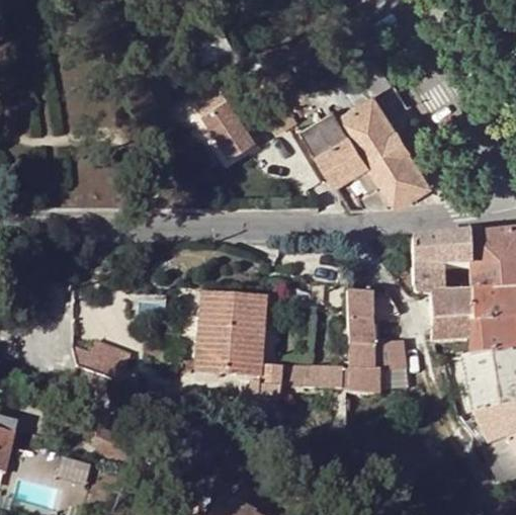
[(201,103),(228,92),(222,77),(195,88),(201,103)]
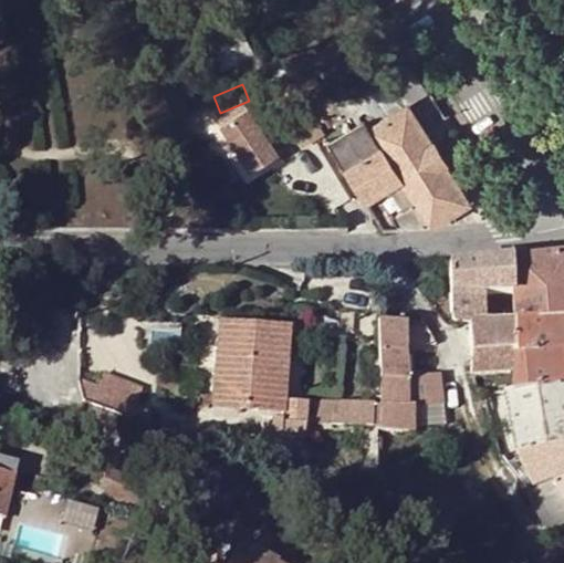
[(285,123),(264,93),(219,125),(251,173),(298,141),(285,123)]
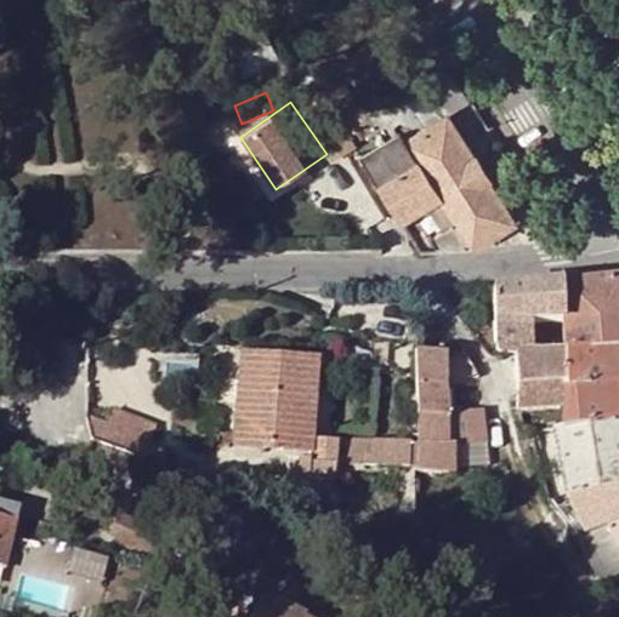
[(372,118),(362,102),(344,114),(353,130),(363,143),(381,132),(372,118)]
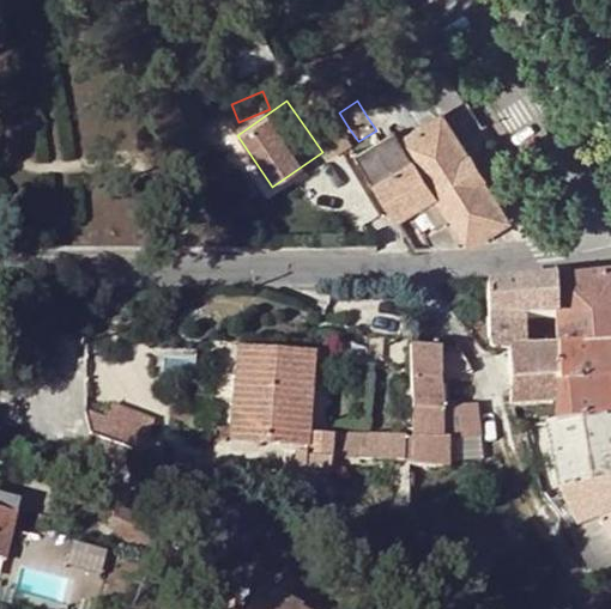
[(334,115),(333,116),(309,133),(322,152),(324,151),(328,159),(343,151),(351,146),(352,144),(334,115)]
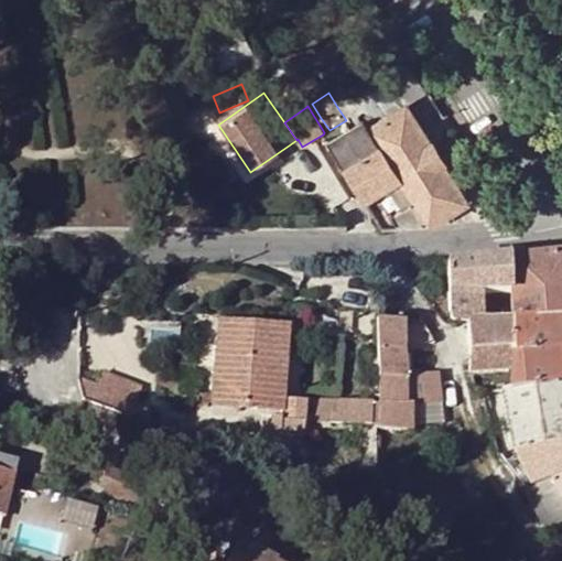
[(328,142),(365,202),(389,187),(400,181),(414,204),(403,211),(396,215),(403,228),(428,227),(467,202),(406,106),(376,123),(370,116),(328,142)]
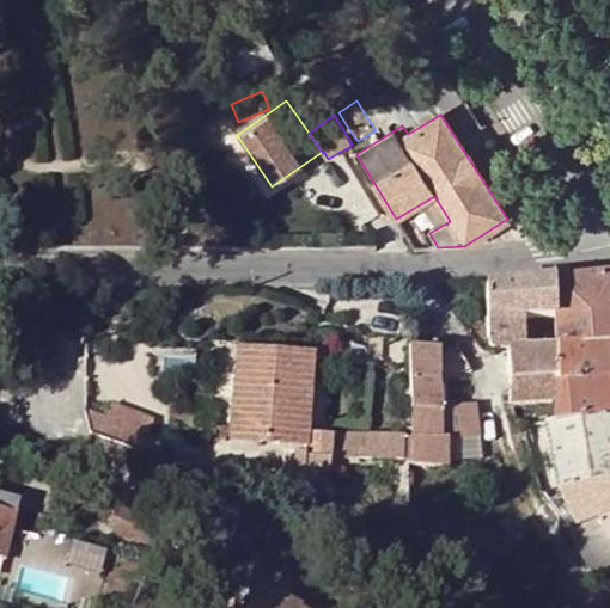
[(450,221),(434,196),(422,203),(438,228),(450,221)]
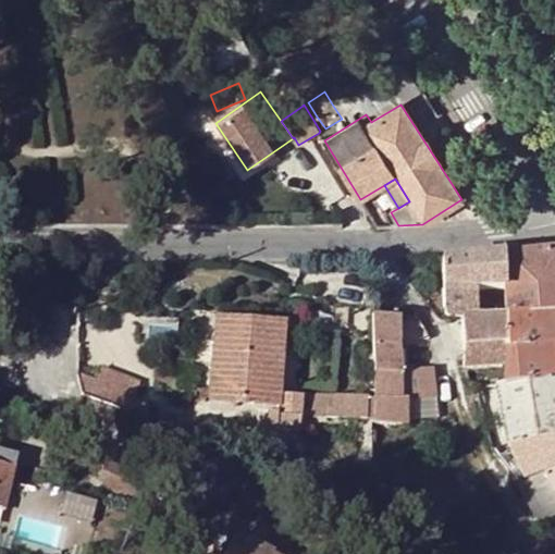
[(391,225),(374,200),(365,207),(377,225),(391,225)]
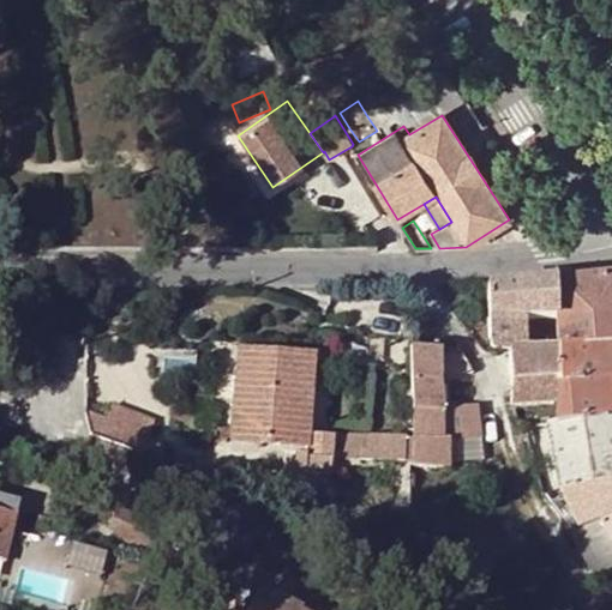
[(559,318),(561,348),(611,343),(611,276),(585,278),(558,281),(561,318),(559,318)]
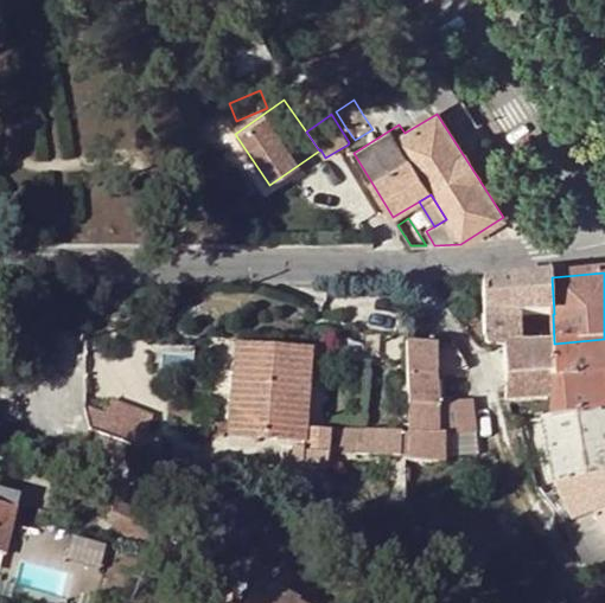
[(552,277),(520,281),(521,313),(553,314),(554,314),(552,277)]
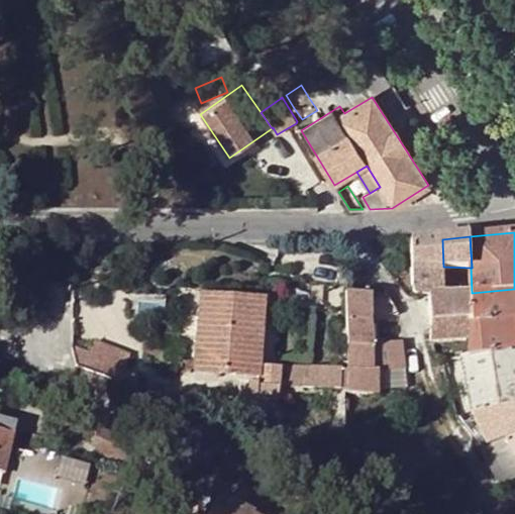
[(414,268),(443,267),(442,239),(412,241),(414,268)]
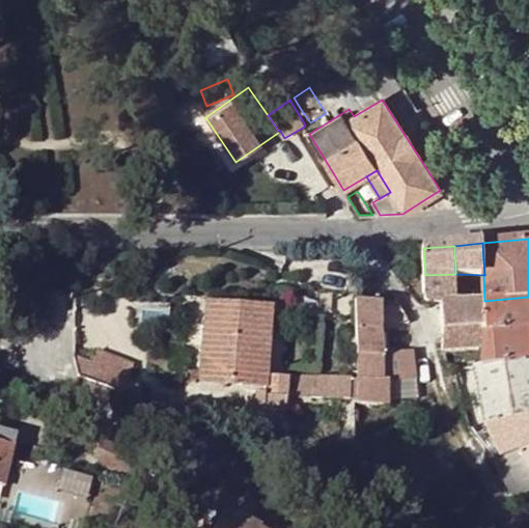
[(486,328),(484,301),(456,302),(455,274),(425,275),(426,301),(444,303),(444,351),(484,350),(486,328)]
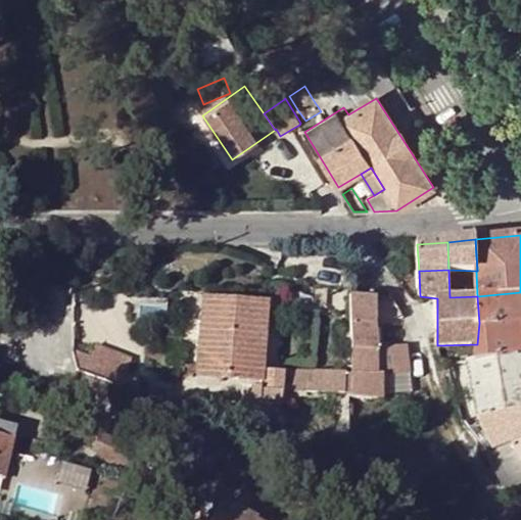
[(479,323),(477,344),(476,360),(520,355),(520,292),(477,296),(479,323)]
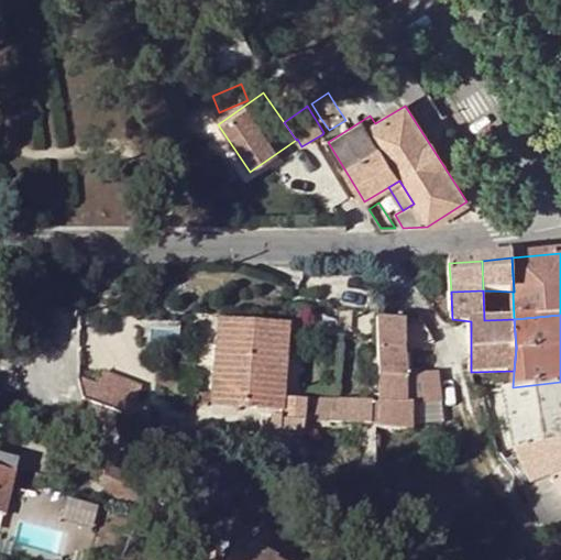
[(378,318),(380,348),(407,349),(405,319),(378,318)]
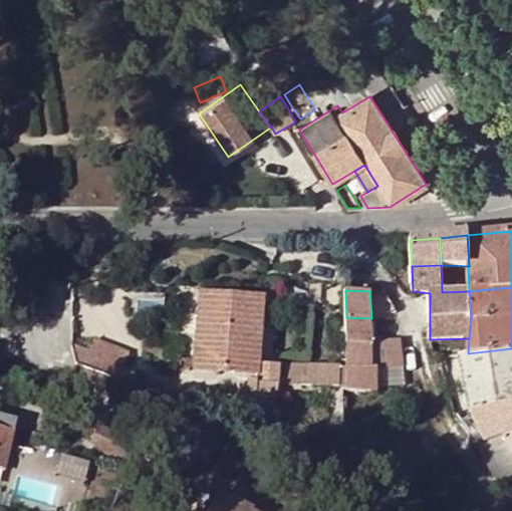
[(259,379),(281,381),(305,382),(340,385),(341,365),(261,360),(265,298),(203,294),(202,312),(196,365),(260,371),(259,379)]
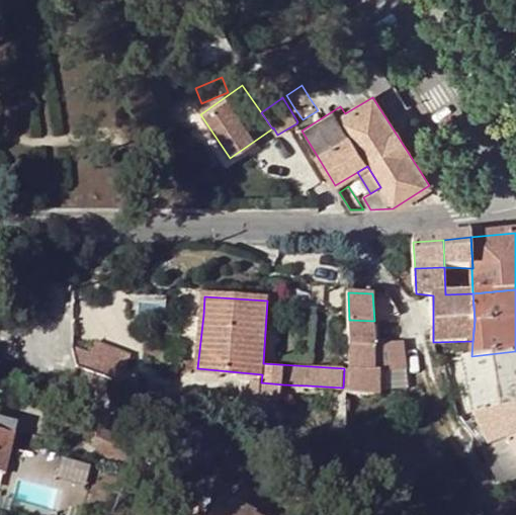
[(203,315),(194,314),(190,367),(197,368),(203,315)]
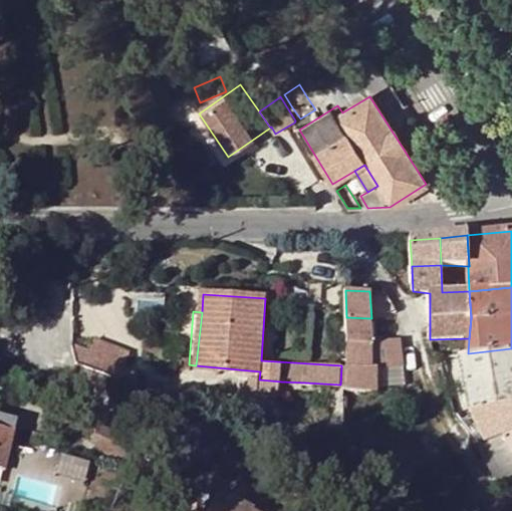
[(371,339),(371,318),(346,317),(348,341),(372,342),(371,339)]
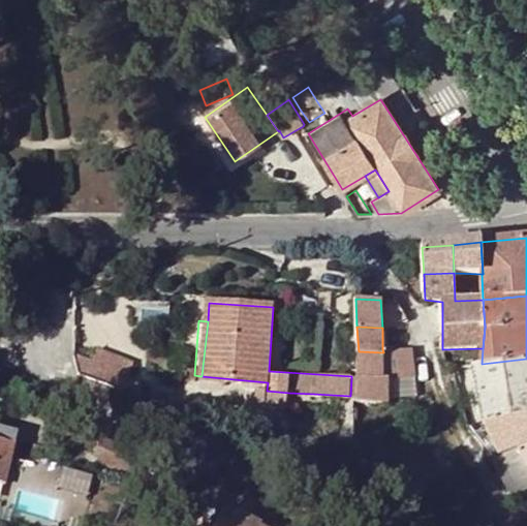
[(391,401),(390,398),(398,396),(397,377),(402,376),(416,375),(412,347),(382,349),(383,352),(359,351),(358,399),(391,401)]
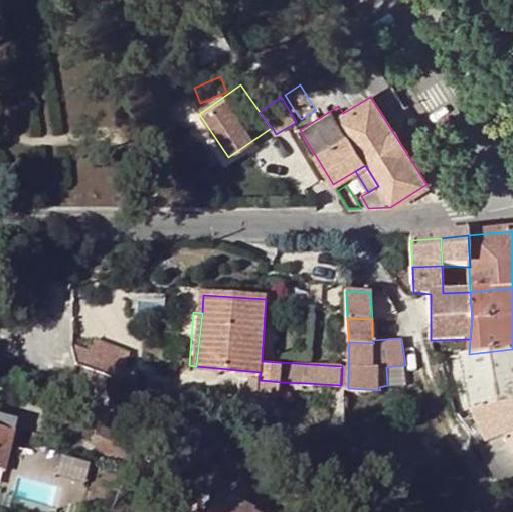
[(98,340),(93,351),(88,366),(124,379),(132,352),(98,340)]
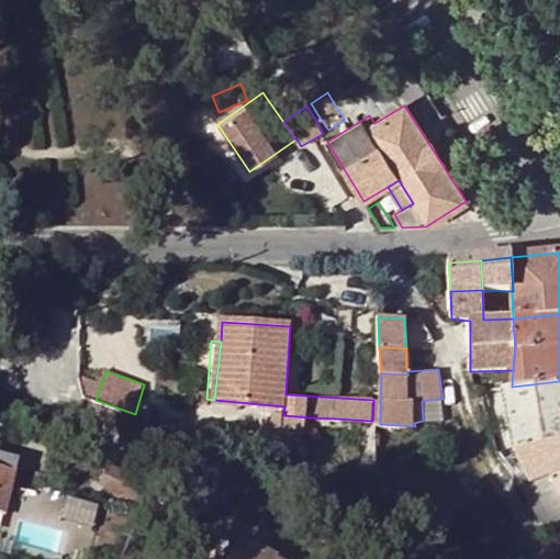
[(96,400),(101,383),(82,376),(87,397),(96,400)]
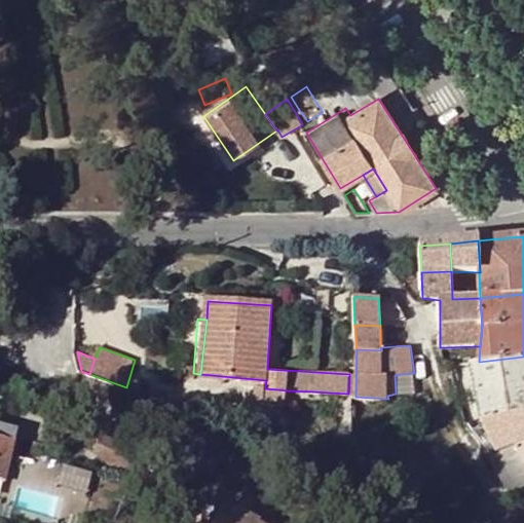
[(523,357),(479,362),(471,362),(482,421),(523,413),(523,357)]
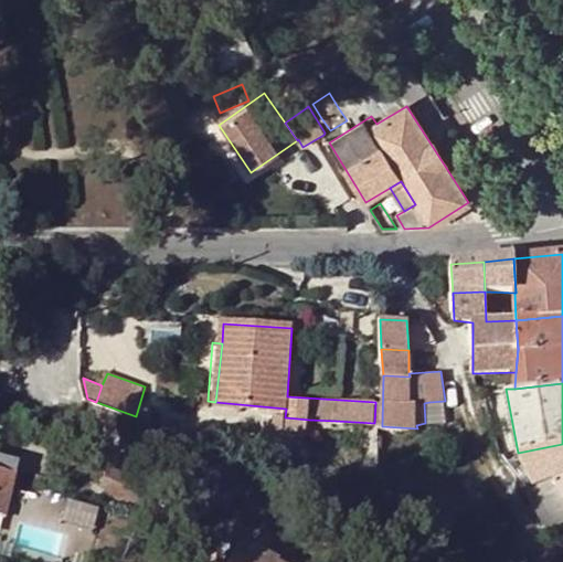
[(285,427),(309,428),(309,427),(309,423),(309,420),(285,417),(285,427)]
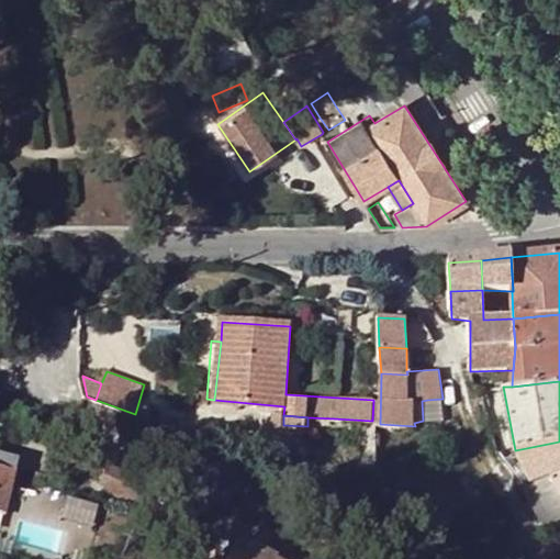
[(17,458),(0,454),(0,467),(13,471),(17,458)]
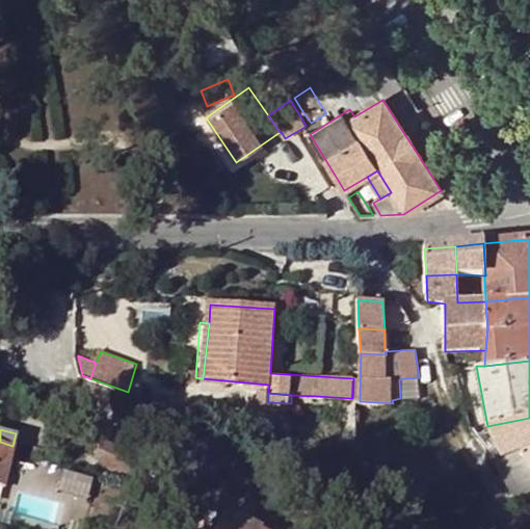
[(16,446),(12,446),(0,442),(0,481),(7,483),(16,446)]
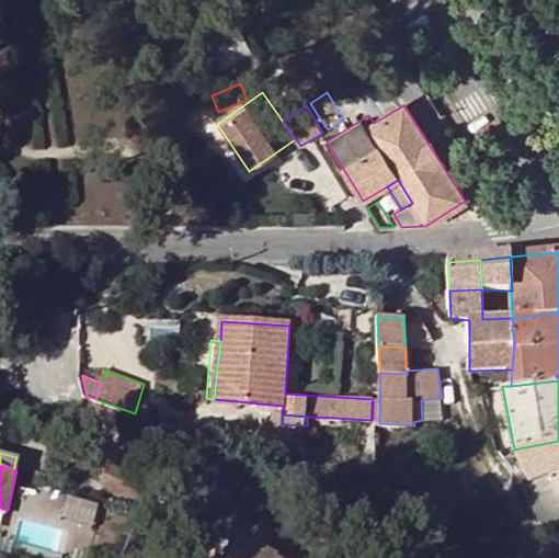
[(525,486),(523,488),(546,527),(558,521),(558,492),(550,479),(525,487),(525,486)]
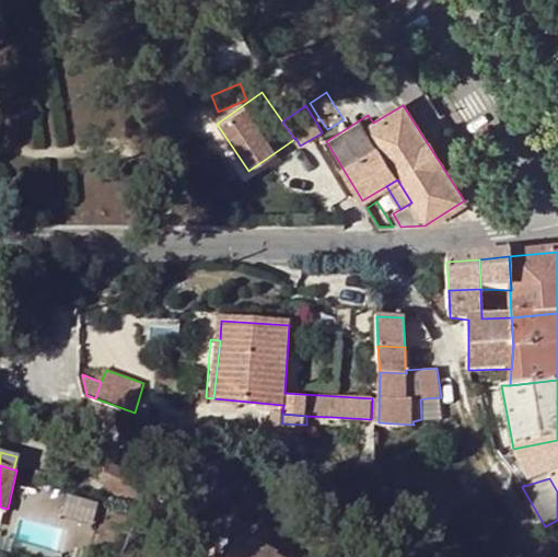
[(260,550),(242,541),(239,546),(257,556),(260,550)]
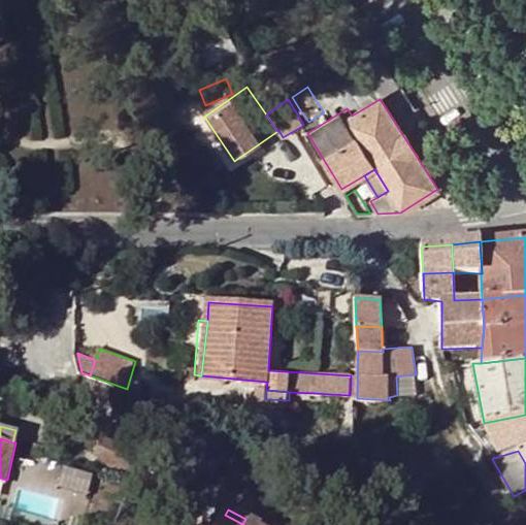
[(241,524),(242,524),(225,515),(219,524),(241,524)]
